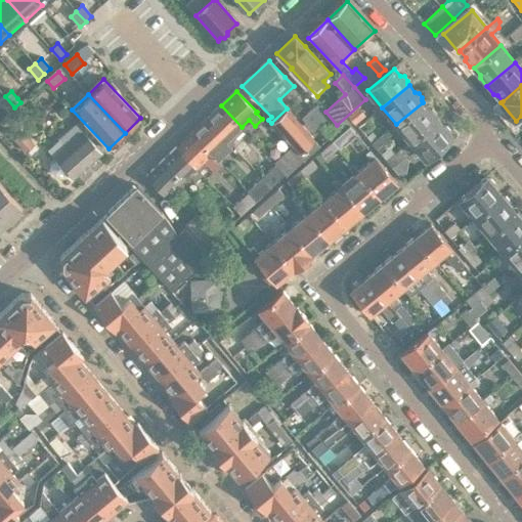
[(5,96),(0,100),(0,102),(6,111),(8,113),(14,107),(5,96)]
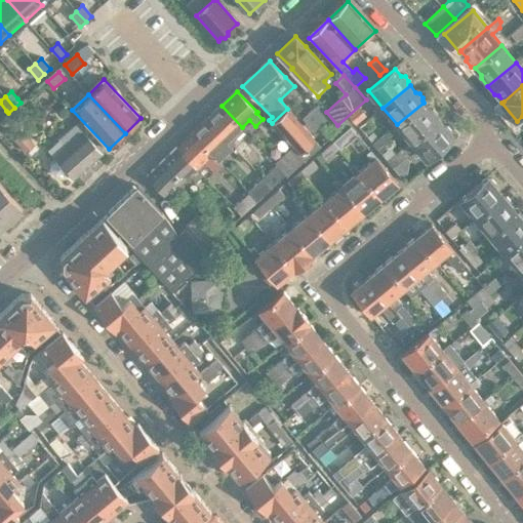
[(397,124),(412,143),(439,120),(437,118),(438,115),(434,110),(430,110),(424,103),(397,124)]
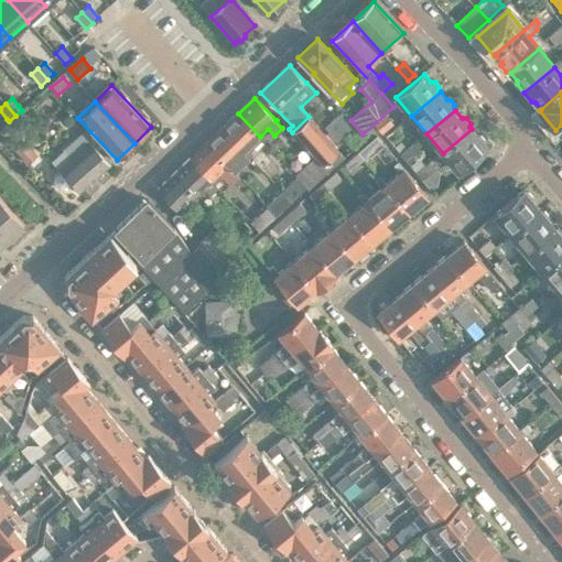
[(355,127),(342,112),(332,121),(344,136),(355,127)]
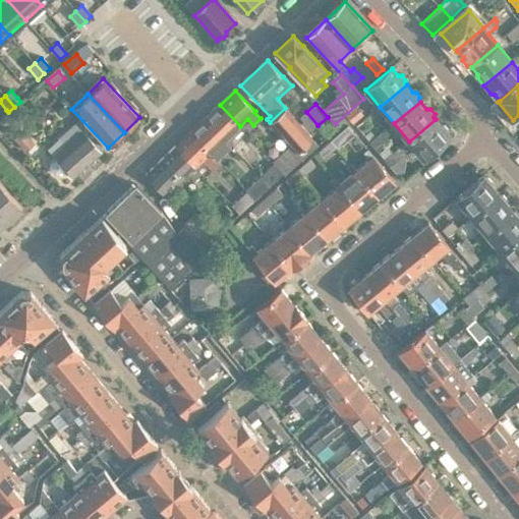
[(243,129),(240,126),(220,105),(206,119),(229,142),(243,129)]
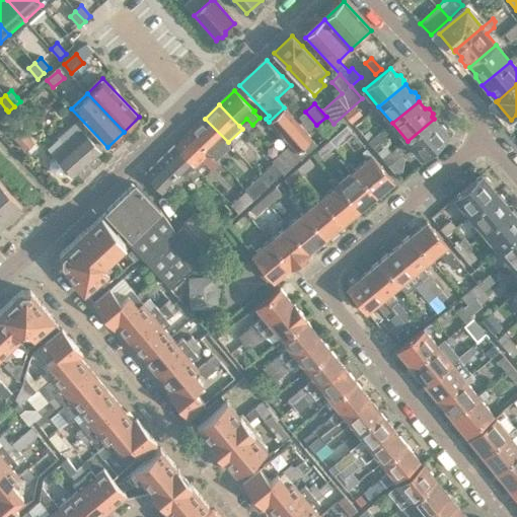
[(269,122),(302,158),(318,144),(284,107),(269,122)]
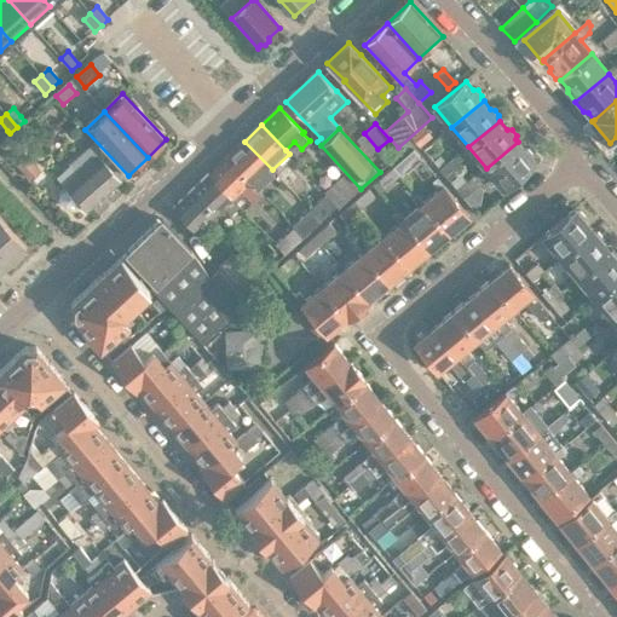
[(424,130),(413,138),(420,148),(431,138),(424,130)]
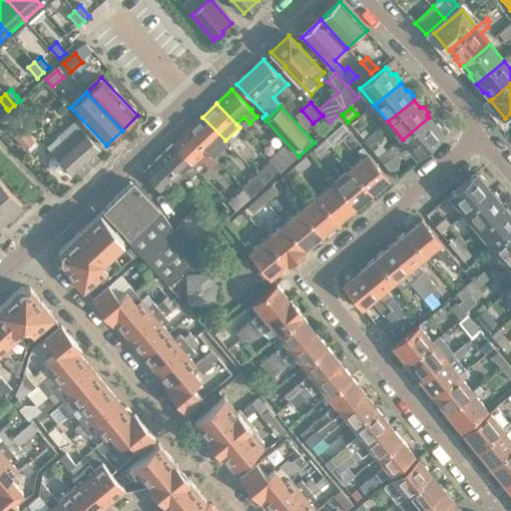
[(202,117),(187,131),(207,151),(212,157),(227,142),(225,140),(202,117)]
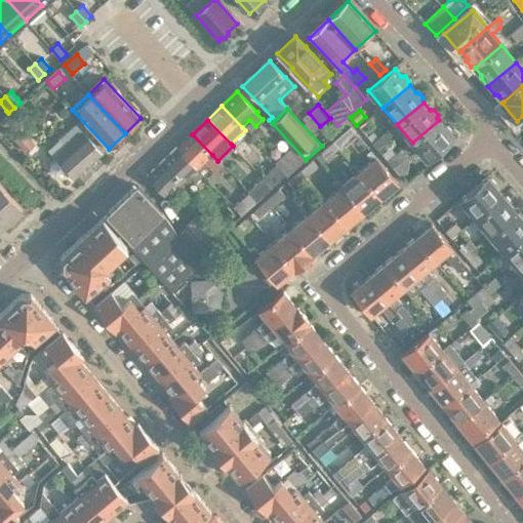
[(369,120),(361,127),(366,133),(374,126),(369,120)]
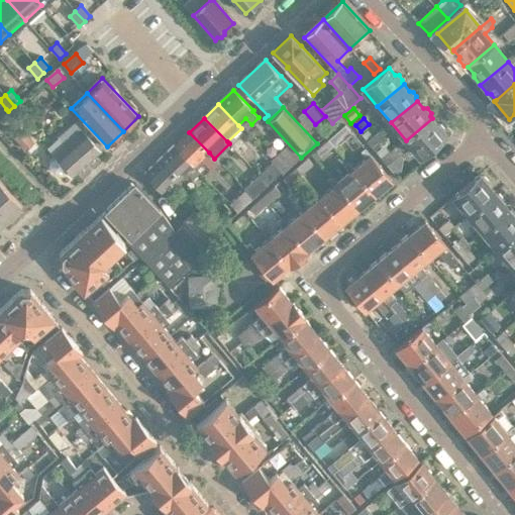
[(437,125),(432,118),(406,140),(420,158),(446,135),(443,132),(444,129),(440,125),(437,125)]
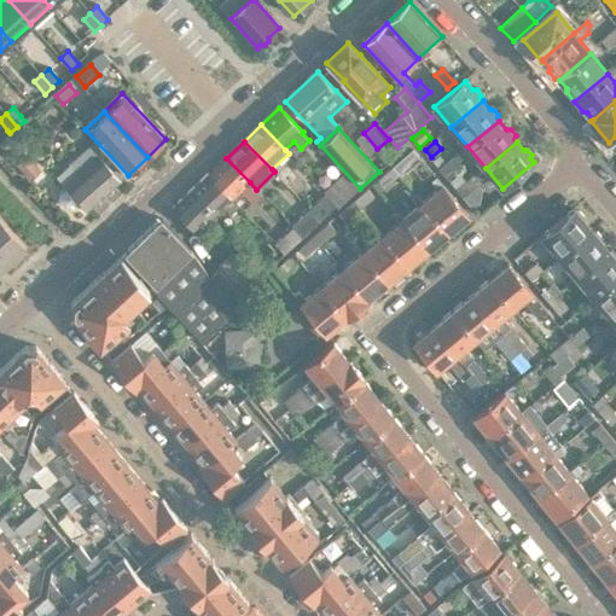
[(410,156),(394,169),(401,176),(416,164),(410,156)]
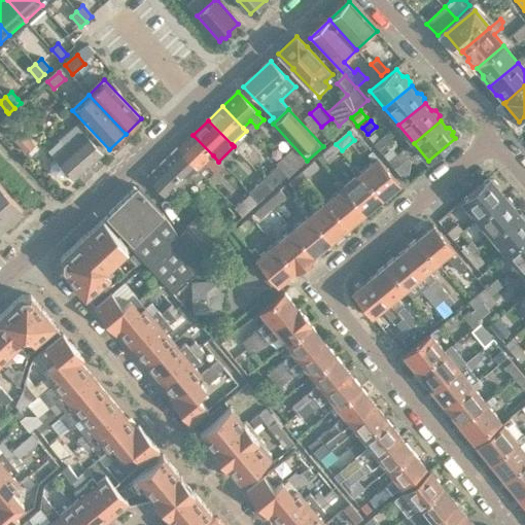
[(103,153),(103,152),(86,135),(74,146),(69,140),(63,144),(61,141),(49,151),(58,162),(51,167),(51,172),(57,178),(62,178),(68,173),(74,179),(103,153)]
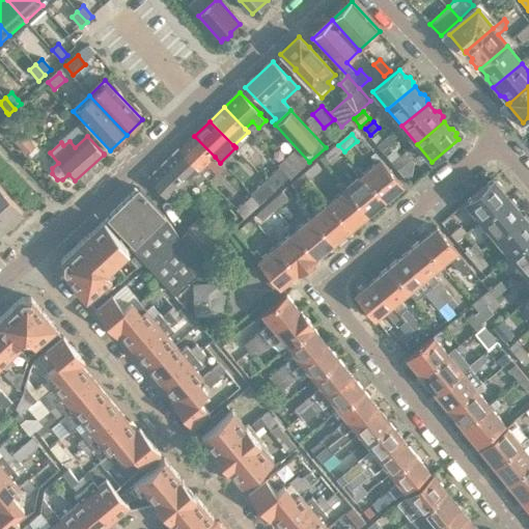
[(188,142),(179,149),(200,171),(215,157),(194,136),(188,142)]
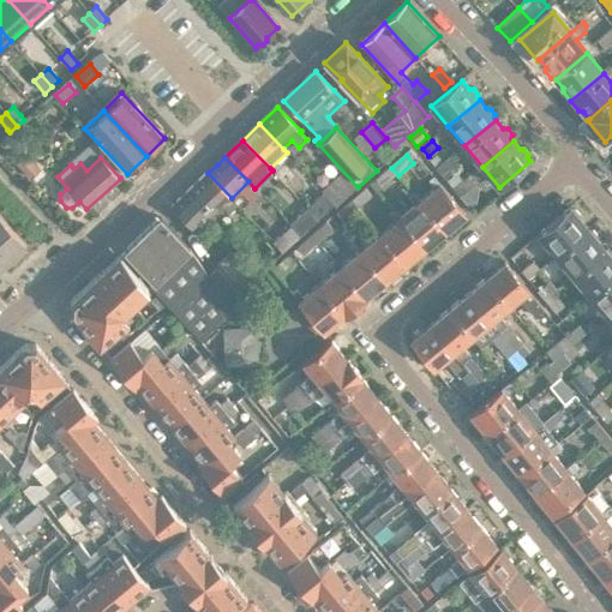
[(444,178),(459,166),(451,157),(437,169),(444,178)]
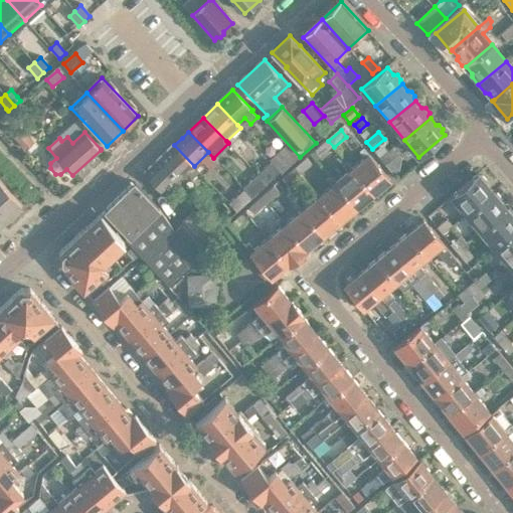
[(322,158),(334,147),(328,141),(316,151),(322,158)]
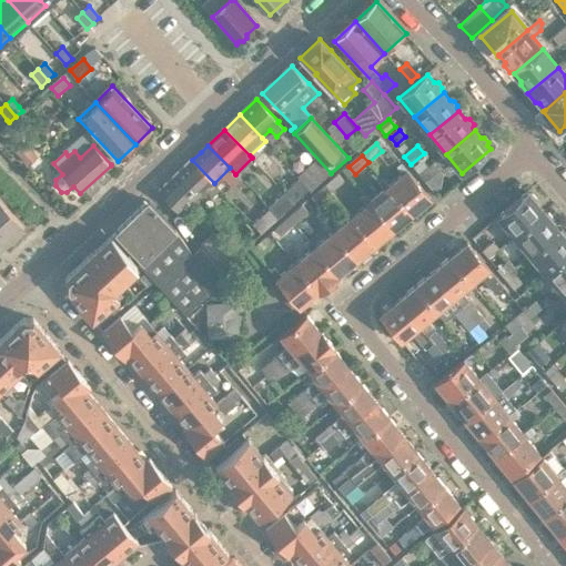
[(182,213),(214,183),(192,160),(160,191),(182,213)]
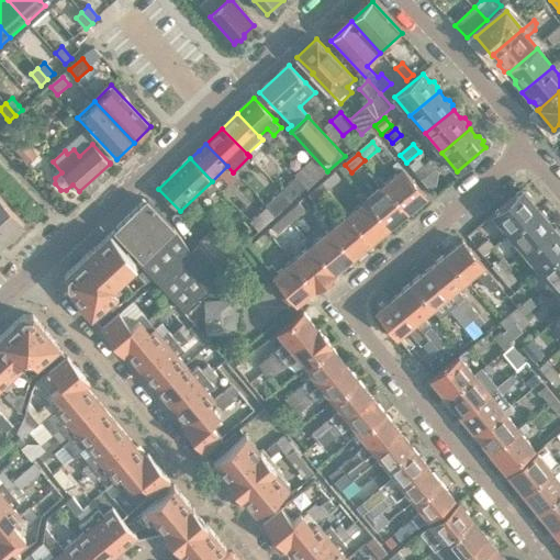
[(297,172),(308,185),(321,174),(309,160),(297,172)]
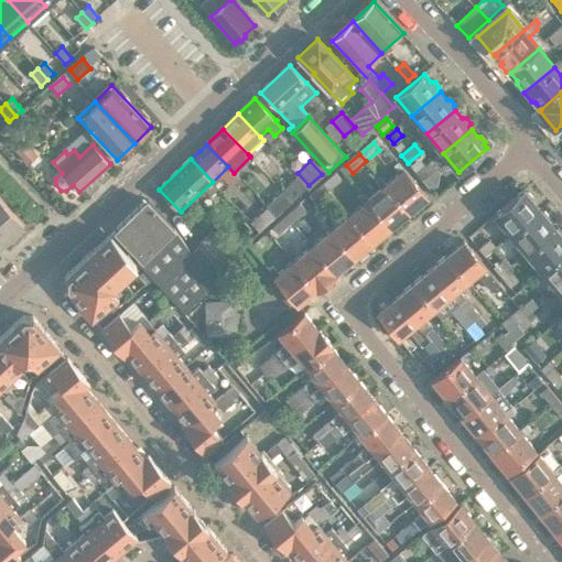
[(401,173),(386,185),(409,213),(428,197),(406,170),(404,170),(399,163),(395,166),(401,173)]
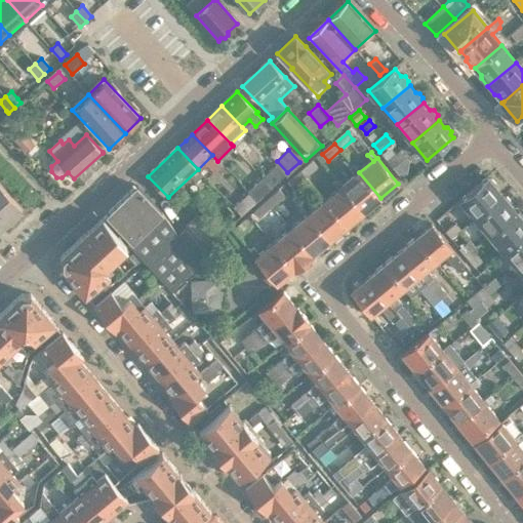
[(398,153),(388,162),(393,169),(404,160),(398,153)]
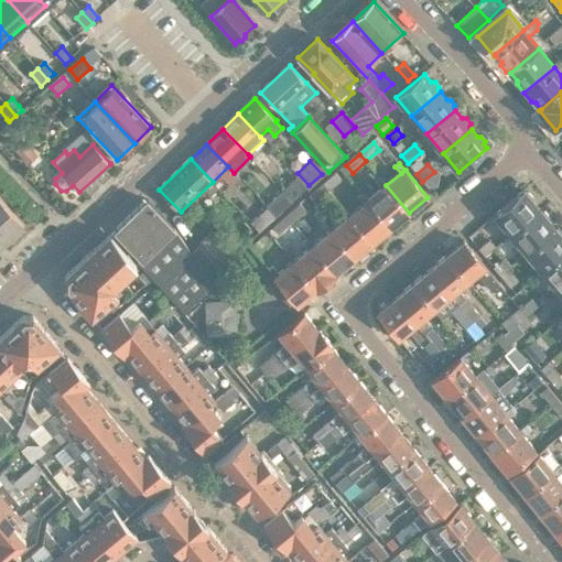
[(337,174),(324,185),(330,193),(343,181),(337,174)]
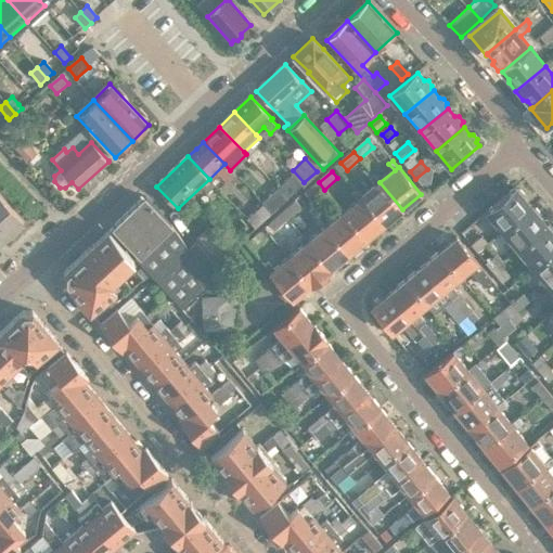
[(290,200),(306,185),(295,175),(280,190),(290,200)]
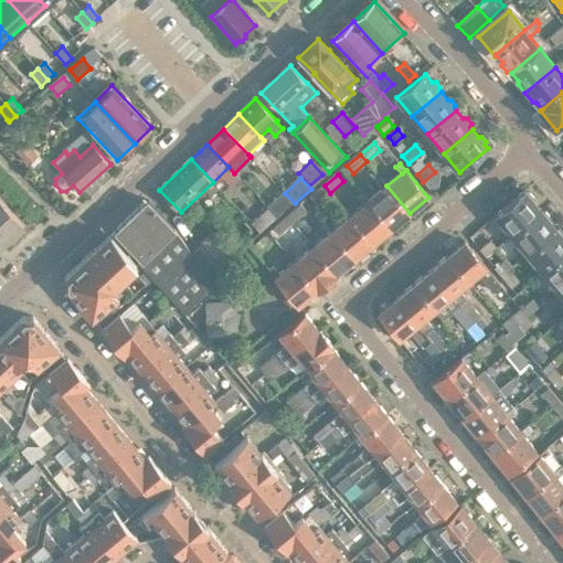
[(392,229),(410,213),(386,186),(381,179),(376,181),(383,189),(369,201),(392,229)]
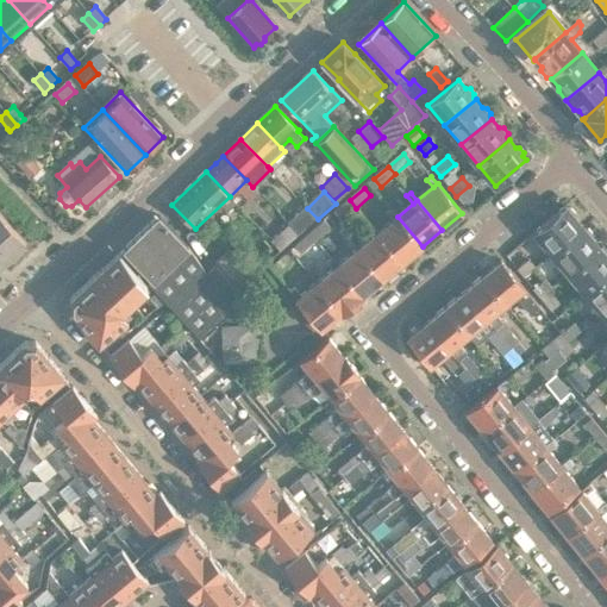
[(356,208),(350,200),(336,213),(342,221),(356,208)]
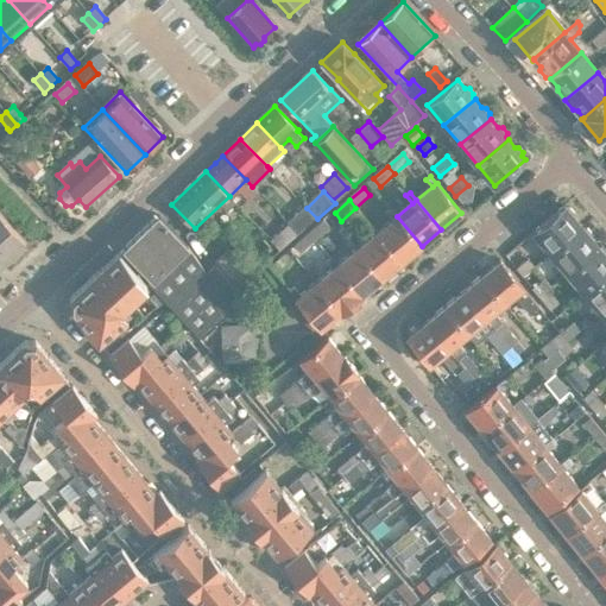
[(535,233),(551,253),(582,227),(575,219),(575,214),(570,209),(567,208),(566,207),(535,233)]
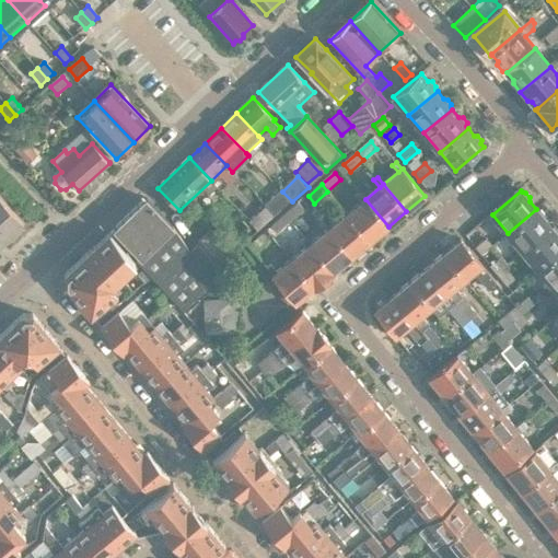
[(282,192),(266,207),(276,216),(292,201),(282,192)]
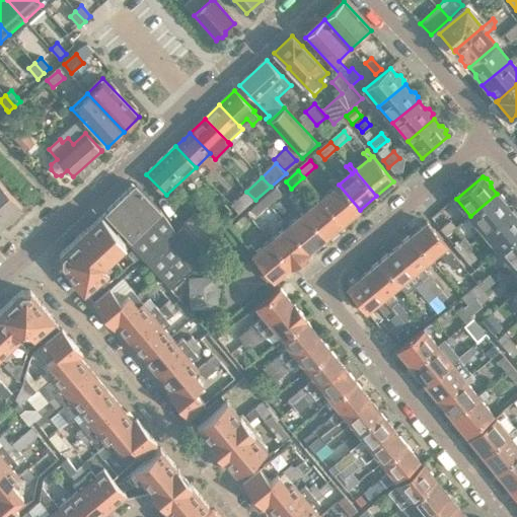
[(343,224),(360,210),(339,185),(333,177),(329,180),(335,188),(321,199),(343,224)]
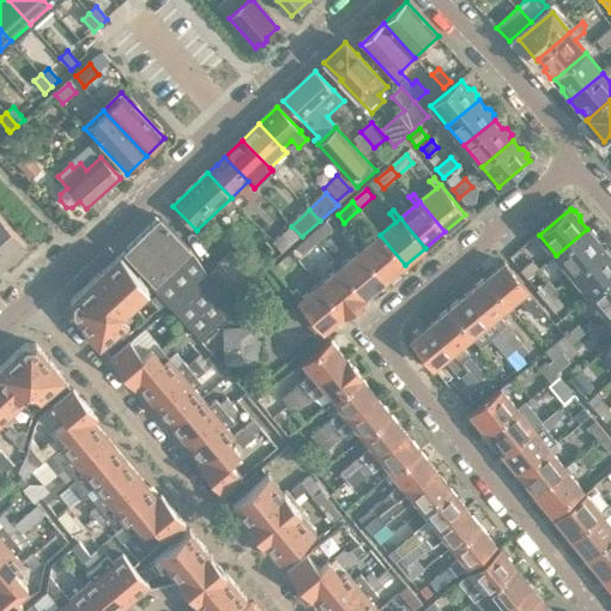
[(0,216),(0,268),(26,246),(0,216)]
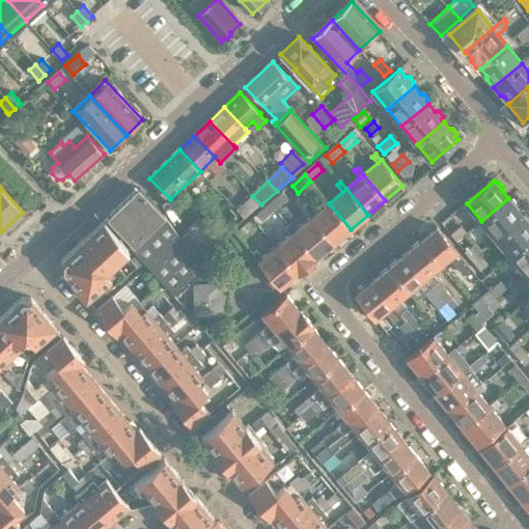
[(164,215),(139,189),(109,217),(132,243),(129,246),(176,295),(214,262),(188,230),(179,238),(164,215)]
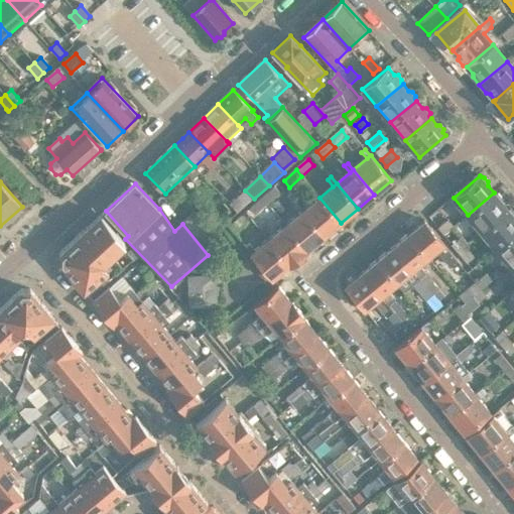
[(231,204),(239,212),(252,201),(237,185),(232,190),(239,197),(231,204)]
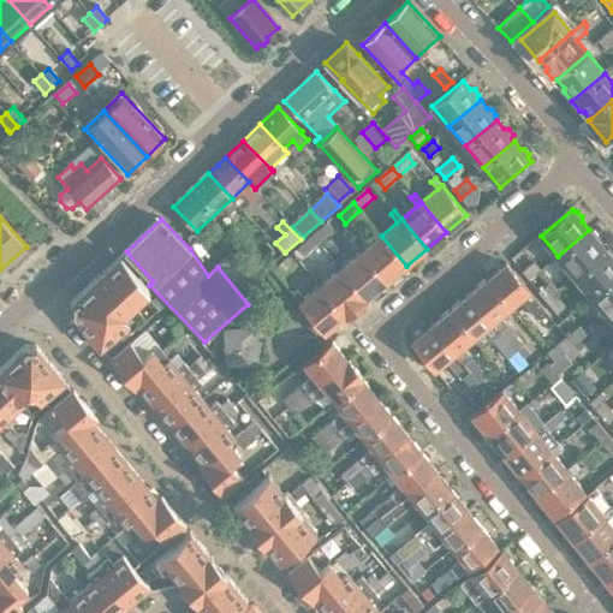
[(328,224),(314,237),(320,244),(334,231),(328,224)]
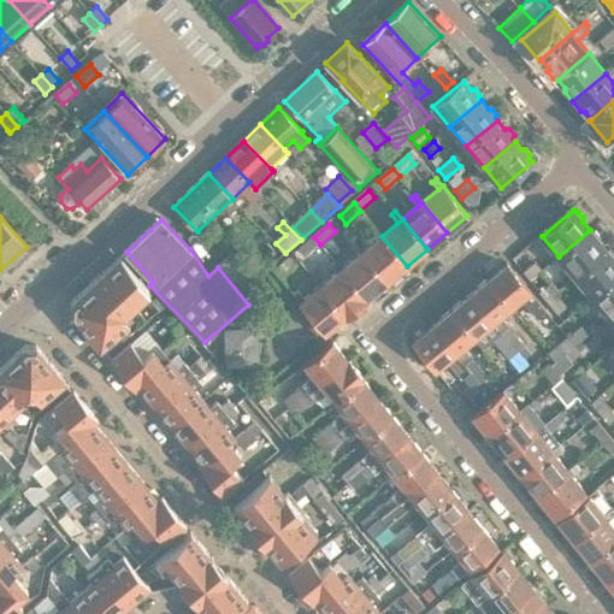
[(361,253),(387,283),(407,266),(382,236),(375,228),(371,231),(377,240),(361,253)]
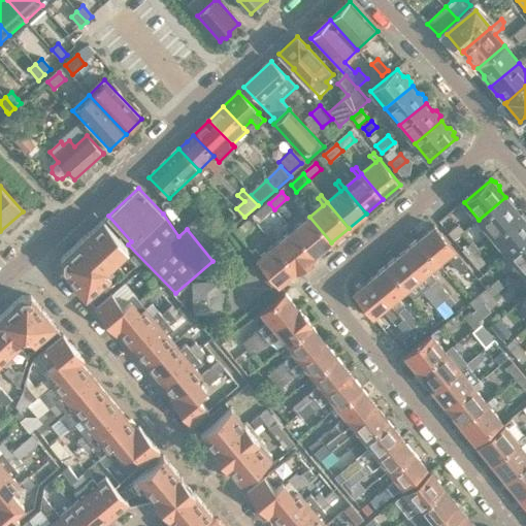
[(505,197),(479,220),(493,237),(520,215),(515,207),(515,204),(511,198),(506,198),(505,197)]
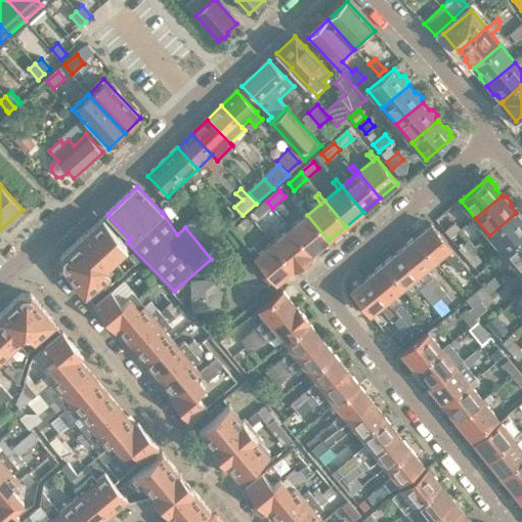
[(267,202),(255,213),(260,219),(272,208),(267,202)]
